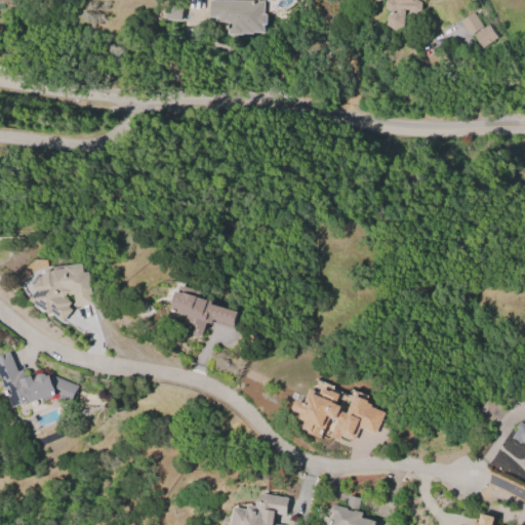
[(207,0),(263,0),(261,13),(265,13),(264,24),(261,24),(261,32),(251,31),(251,33),(240,33),(240,34),(226,33),(226,22),(213,22),(213,16),(207,15),(207,0)]
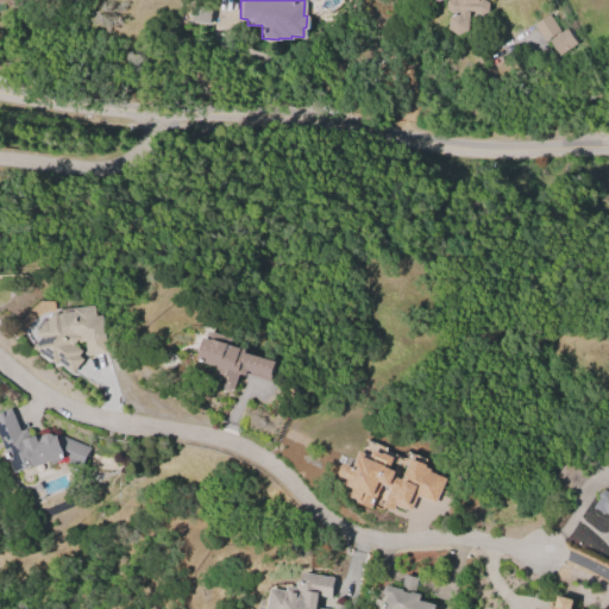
[(432,0),(484,0),(488,1),(488,10),(479,16),(472,11),(466,11),(466,17),(468,29),(457,35),(447,29),(446,17),(452,14),(444,10),(445,0),(438,0),(434,2),(432,0)]
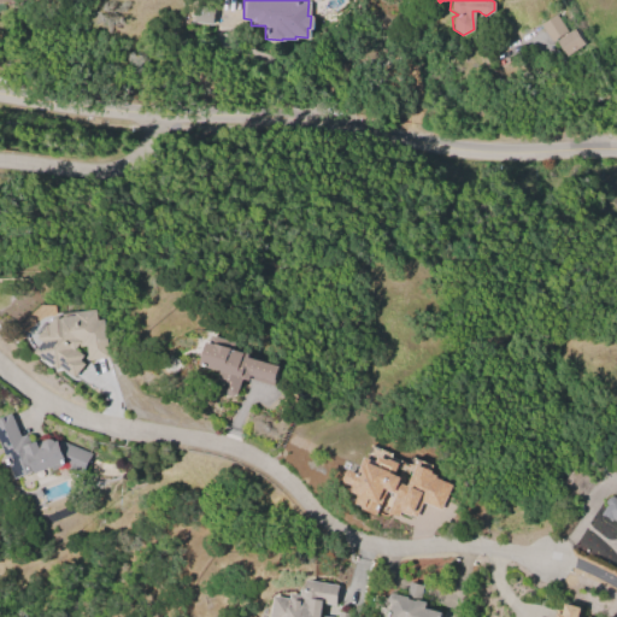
[(211,23),(193,22),(194,4),(212,5),(211,23)]
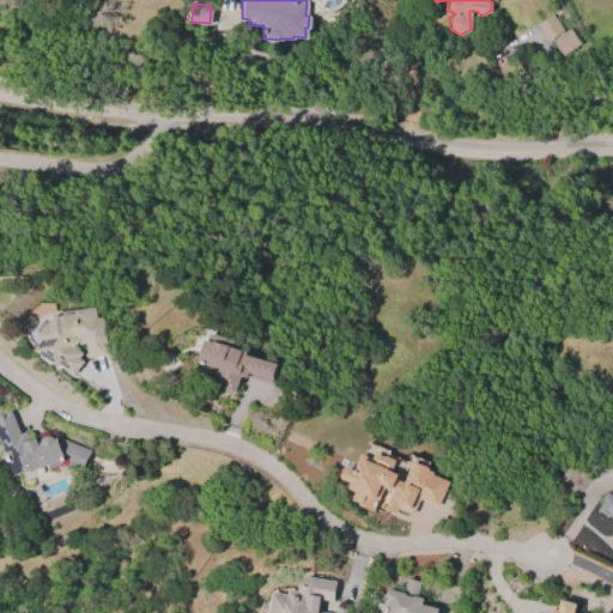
[(563,31),(552,13),(535,23),(547,41),(563,31)]
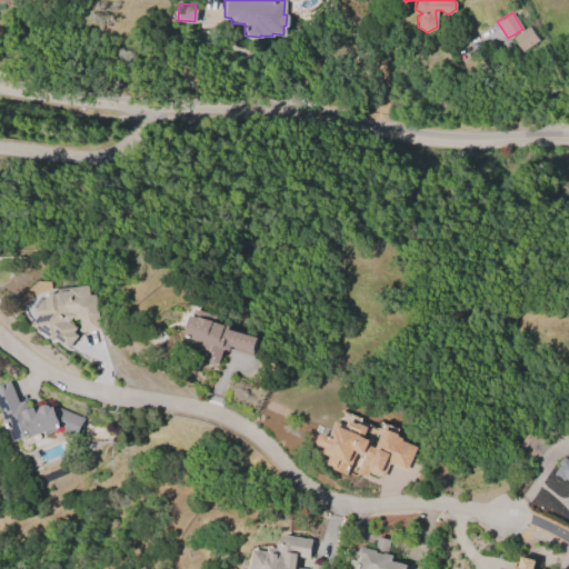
[(539,39),(522,51),(512,38),(529,26),(539,39)]
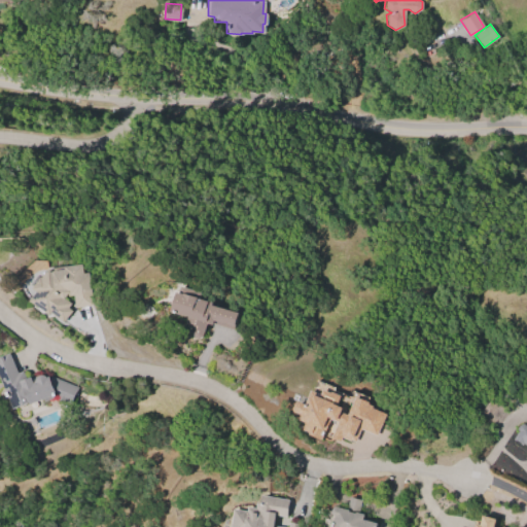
[(48,315),(29,301),(36,291),(32,288),(40,277),(41,278),(47,269),(50,272),(51,271),(63,269),(63,266),(79,264),(81,273),(86,272),(91,305),(74,308),(72,294),(66,295),(65,294),(63,297),(70,303),(67,307),(71,310),(63,322),(49,313),(48,315)]
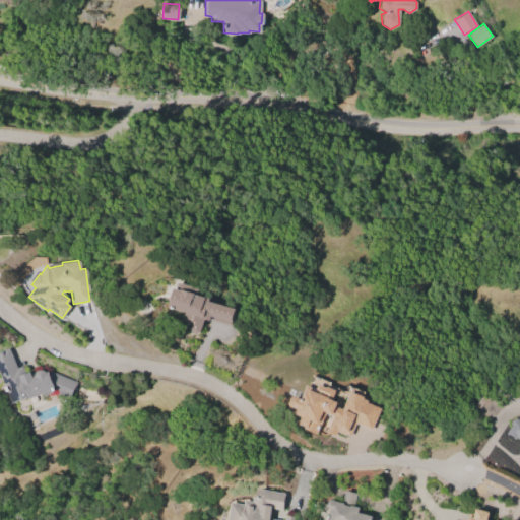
[(178,281),(197,287),(195,294),(208,298),(208,301),(233,308),(229,324),(207,318),(207,319),(202,318),(199,331),(196,333),(192,332),(190,329),(192,324),(183,322),(186,312),(173,309),(173,310),(169,309),(170,308),(168,308),(173,287),(176,288),(178,281)]
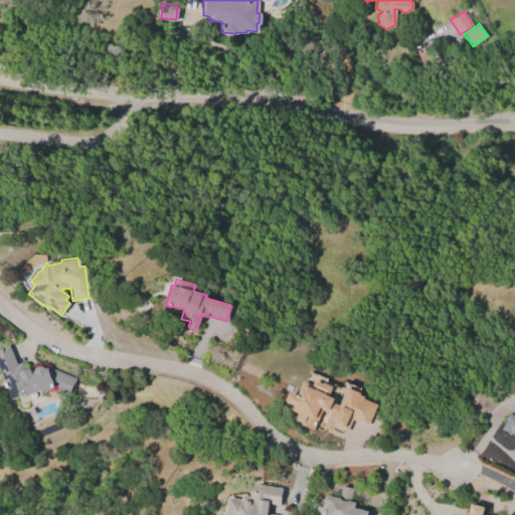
[(12,399),(0,368),(0,347),(9,344),(17,364),(22,362),(25,369),(29,367),(30,369),(36,366),(38,366),(39,366),(40,365),(40,366),(41,366),(42,366),(43,367),(47,366),(74,378),(68,393),(61,390),(60,392),(48,386),(29,394),(28,392),(12,399)]
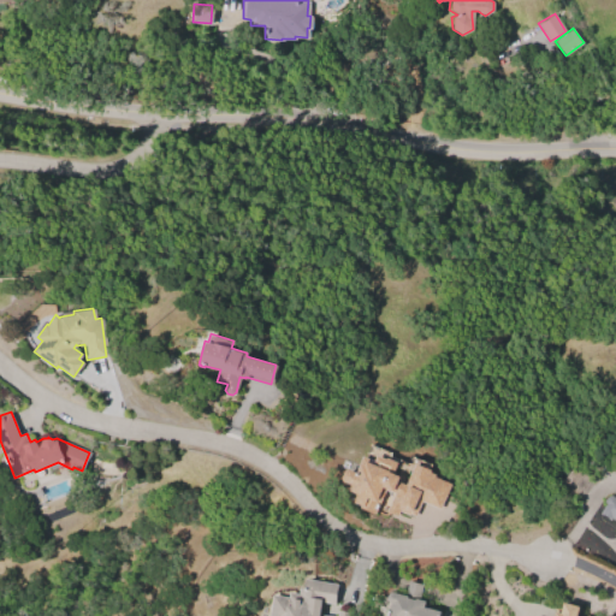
[(449,484),(439,508),(420,499),(414,515),(409,513),(408,515),(400,510),(397,515),(386,510),(395,492),(385,489),(374,514),(360,507),(360,504),(354,502),(357,493),(349,491),(353,484),(344,480),(345,479),(342,478),(347,468),(348,468),(349,467),(357,471),(361,462),(360,461),(363,454),(374,458),(377,455),(385,458),(386,457),(397,462),(392,473),(398,475),(396,481),(406,485),(414,463),(428,471),(428,472),(433,474),(433,477),(449,484)]
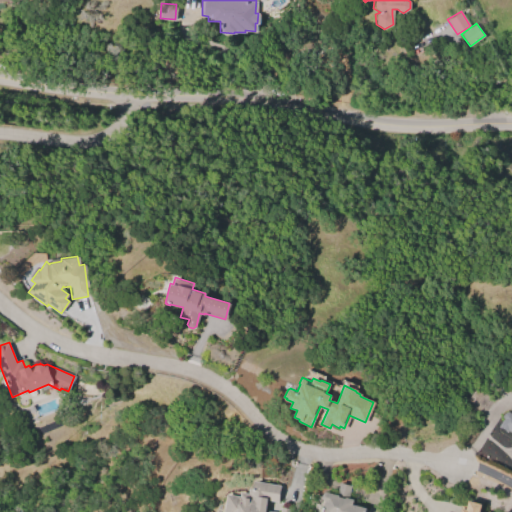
[(498,426),(502,419),(501,415),(503,412),(508,411),(511,413),(511,411),(511,458),(511,452),(511,451),(511,440),(511,435),(511,434),(511,432),(508,430),(507,431),(498,426)]
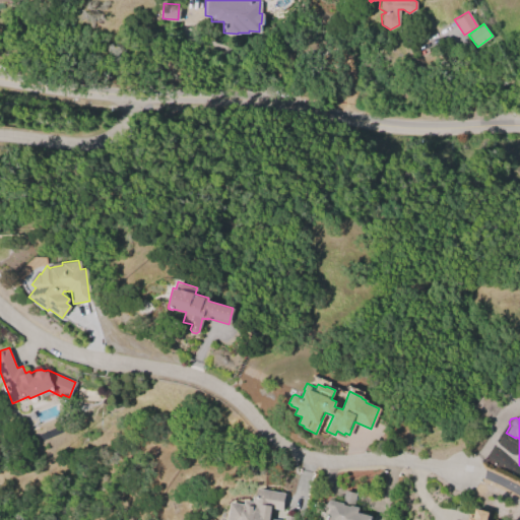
[(257,488),(284,493),(281,509),(270,507),(268,519),(275,519),(283,519),(284,515),(295,517),(294,519),(226,519),(231,502),(244,504),(244,500),(252,501),(253,496),(256,496),(257,488)]
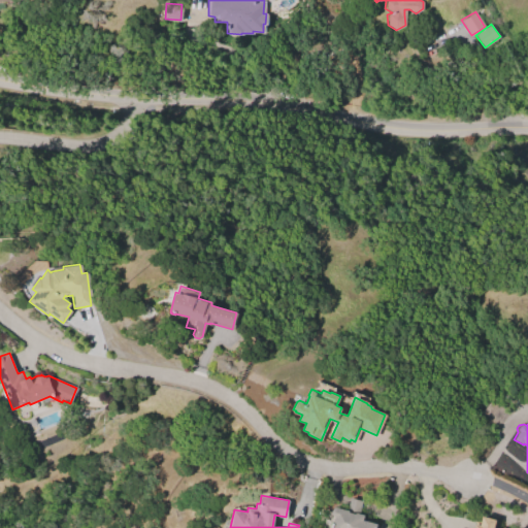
[(331,527),(332,527),(331,527),(332,522),(334,523),(336,517),(334,516),(333,513),(334,508),(336,507),(348,510),(351,497),(361,500),(358,513),(364,515),(363,520),(376,524),(375,527),(376,527),(375,527),(331,527)]
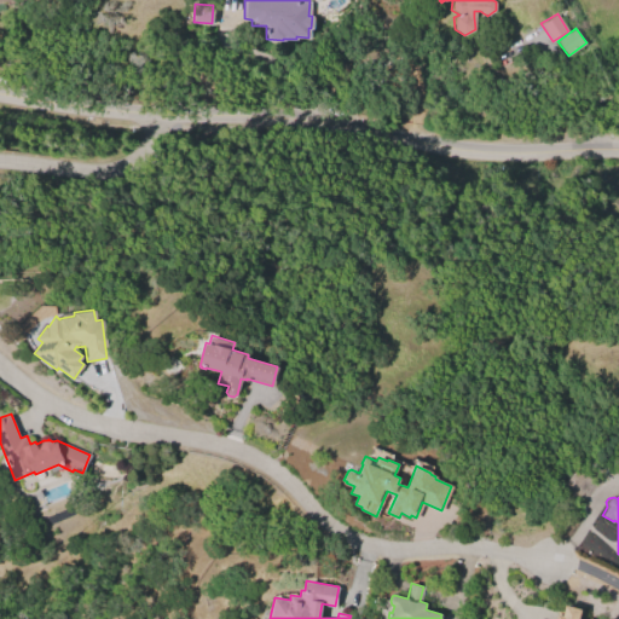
[(556,618),(559,614),(563,615),(567,606),(580,609),(578,618),(556,618)]
